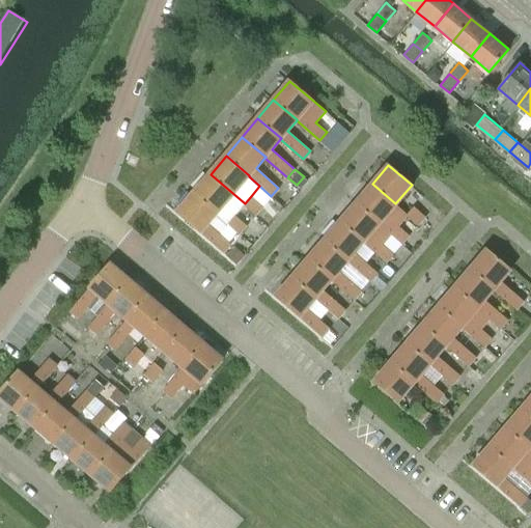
[(211,174),(194,193),(218,213),(228,222),(235,215),(244,204),(245,203),(211,174)]
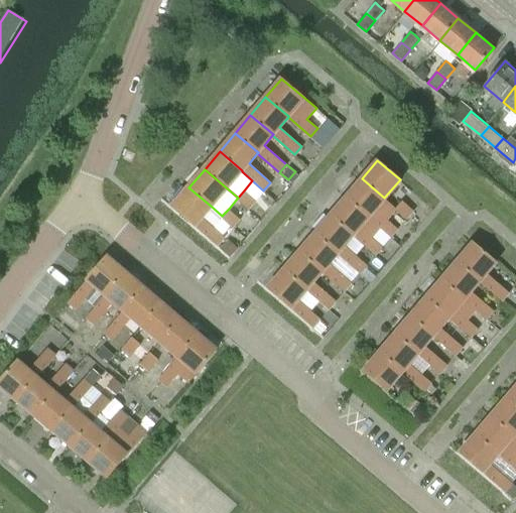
[(384,198),(362,178),(346,197),(381,227),(380,227),(391,236),(398,228),(387,219),(395,209),(396,208),(384,198)]
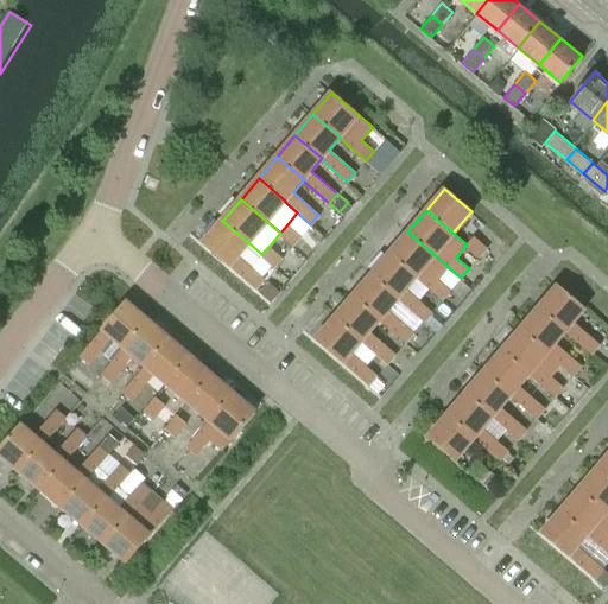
[(261,254),(249,243),(222,221),(204,242),(232,266),(257,287),(265,278),(252,267),(261,255),(261,254)]
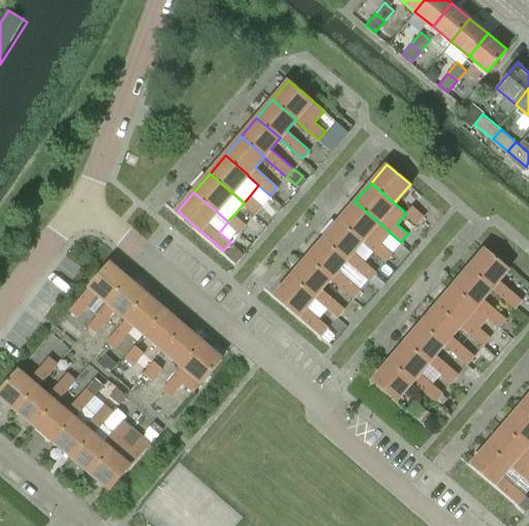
[(244,203),(243,204),(254,214),(261,206),(250,195),(244,203)]
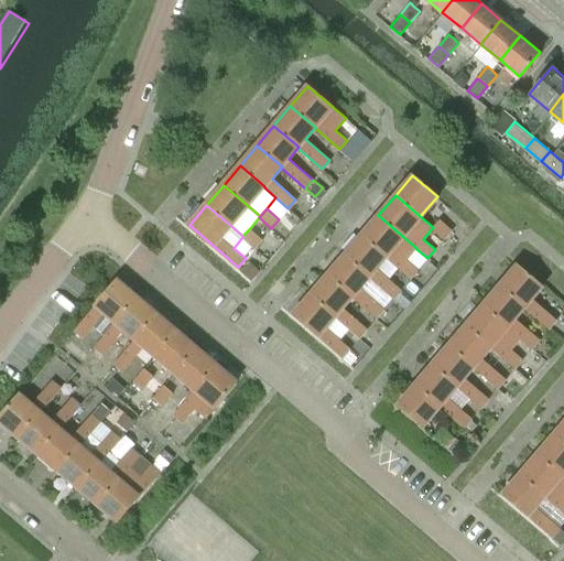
[(415,248),(416,248),(378,215),(361,235),(386,256),(386,257),(396,266),(410,278),(418,269),(407,259),(415,248)]
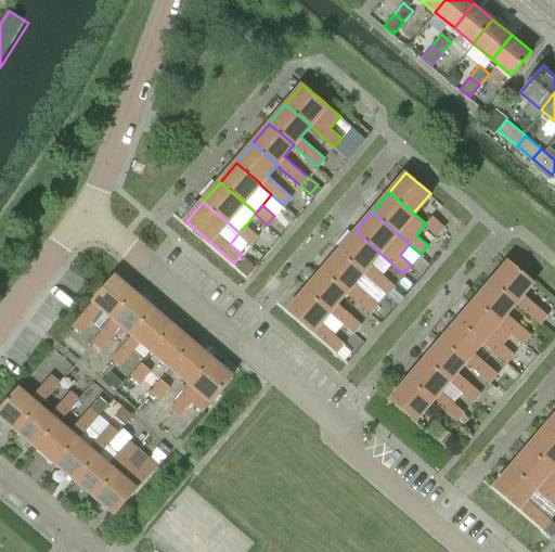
[(425,225),(437,235),(444,226),(433,216),(426,223),(425,225)]
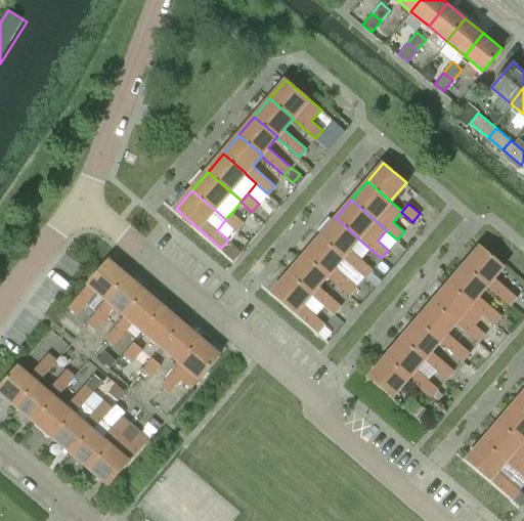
[(225,219),(225,220),(236,230),(244,222),(232,212),(225,219)]
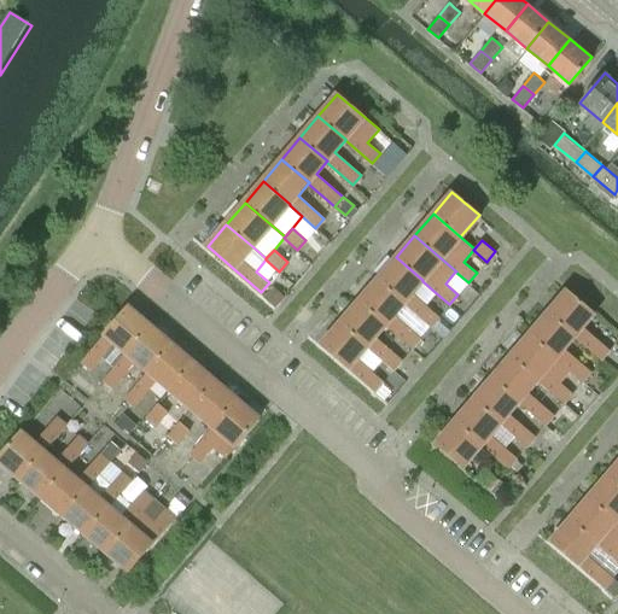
[(396,257),(378,279),(404,302),(404,303),(431,326),(439,316),(424,303),(433,291),(423,281),(423,280),(396,257)]
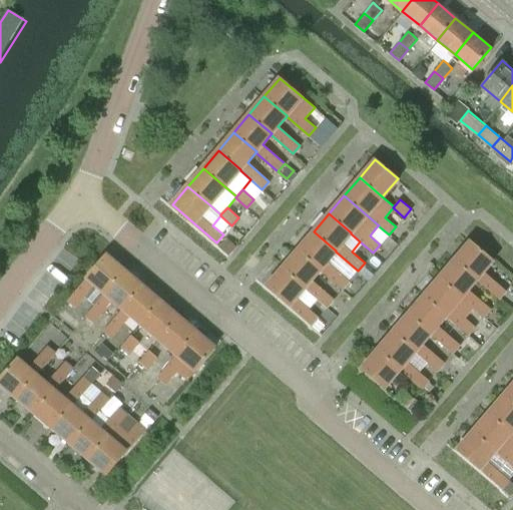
[(358,271),(336,251),(336,250),(314,231),(298,249),(321,269),(320,270),(343,289),(358,271)]
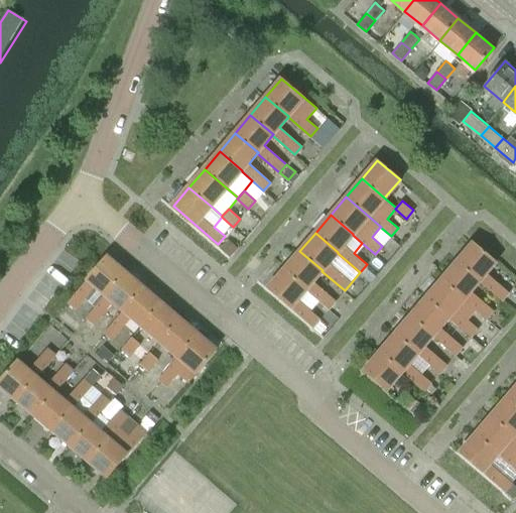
[(228,237),(220,246),(231,255),(238,246),(228,237)]
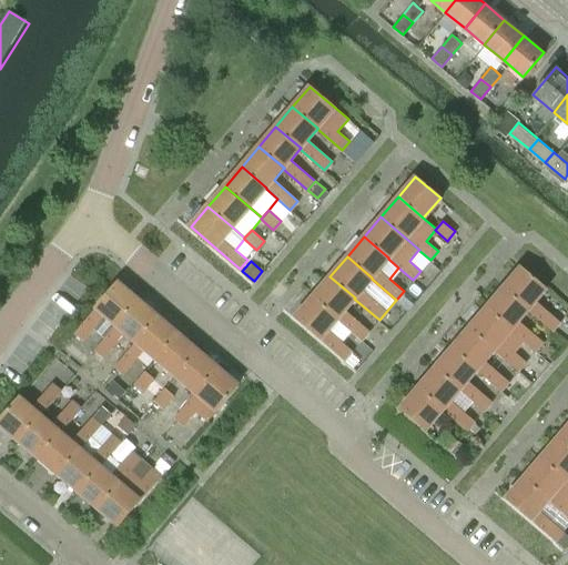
[(560,321),(535,300),(546,289),(520,266),(503,288),(528,309),(527,310),(553,331),(560,321)]
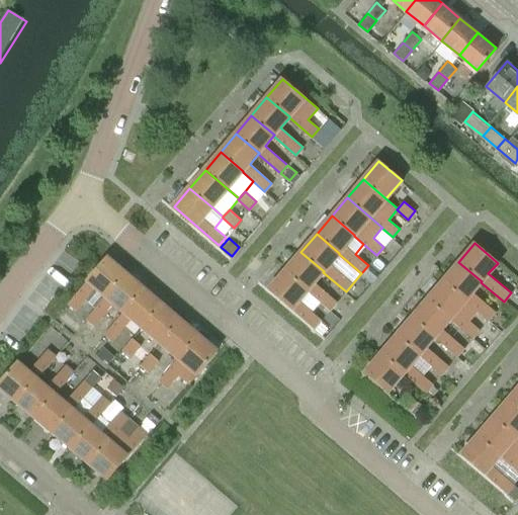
[(323,272),(324,271),(300,252),(285,270),(308,289),(308,290),(321,303),(330,310),(337,302),(315,282),(323,272)]
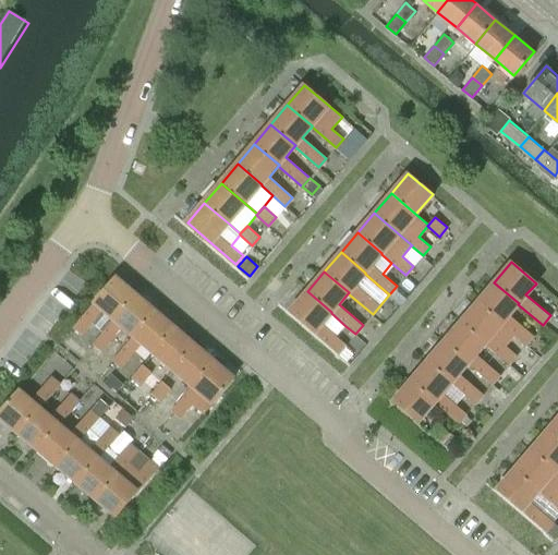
[(95,302),(74,326),(83,334),(93,322),(104,330),(114,318),(135,294),(116,277),(97,299),(95,302)]
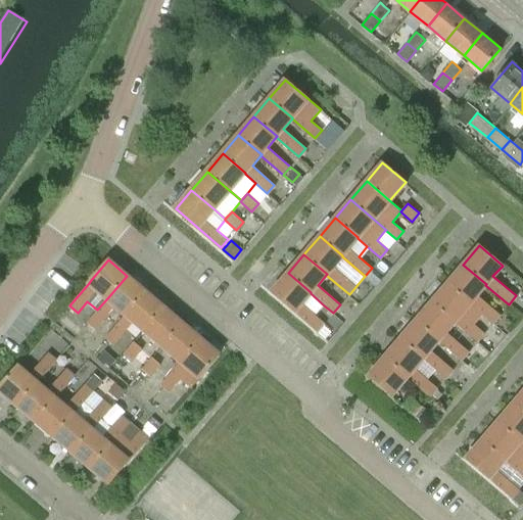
[(485,285),(486,284),(463,265),(447,283),(483,313),(482,314),(493,323),(501,314),(477,294),(485,285)]
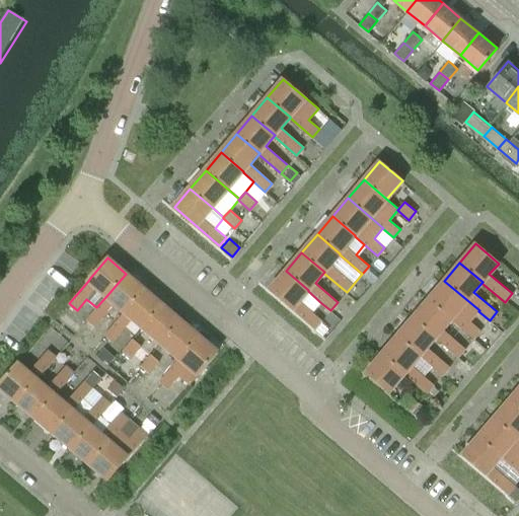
[(270,289),(270,290),(292,309),(315,328),(322,320),(313,312),(321,303),(308,291),(308,290),(286,271),(270,289)]
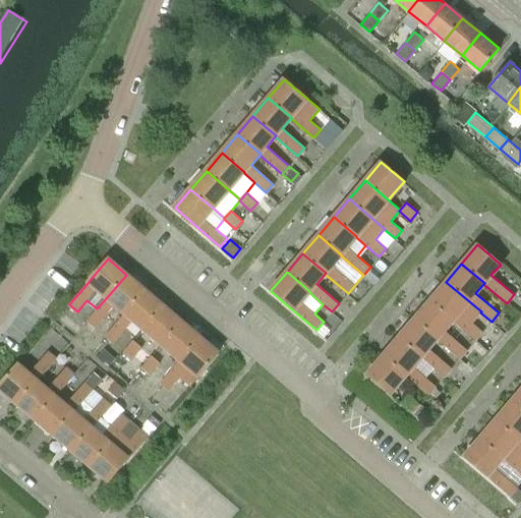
[(124,312),(125,313),(145,290),(126,275),(107,297),(97,308),(88,320),(96,327),(115,304),(124,312)]
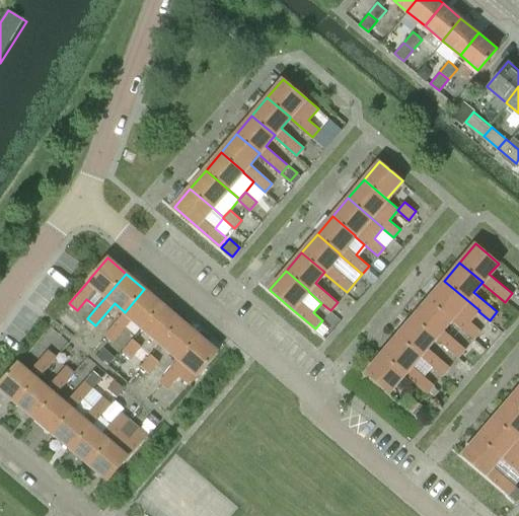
[(470,320),(478,311),(479,310),(444,281),(429,299),(452,318),(451,318),(473,339),(480,329),(470,320)]
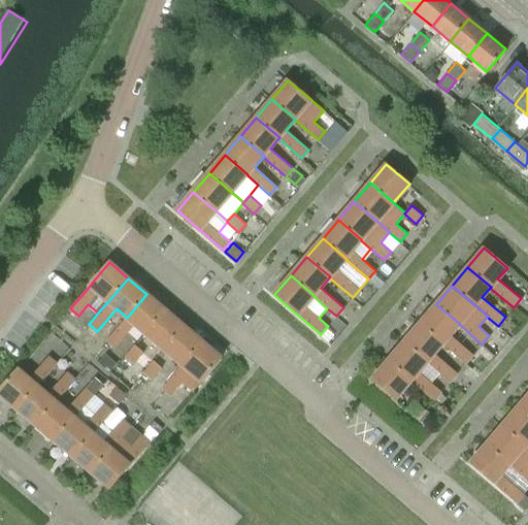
[(135,324),(145,333),(165,309),(146,294),(127,318),(126,317),(107,339),(116,347),(135,324)]
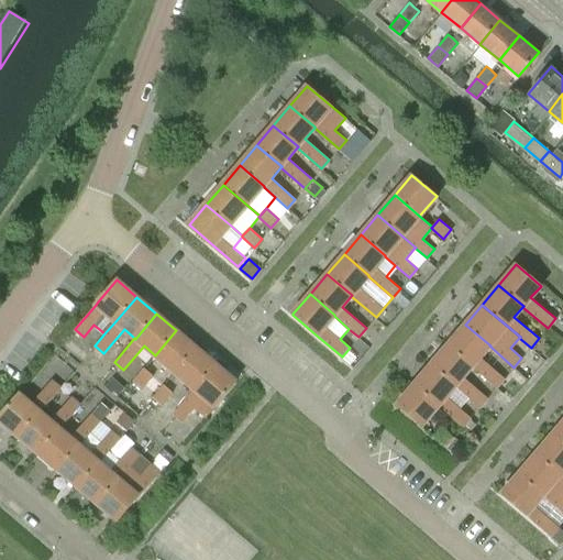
[(489,346),(490,346),(465,325),(449,344),(473,365),(473,366),(497,387),(505,377),(481,357),(489,346)]
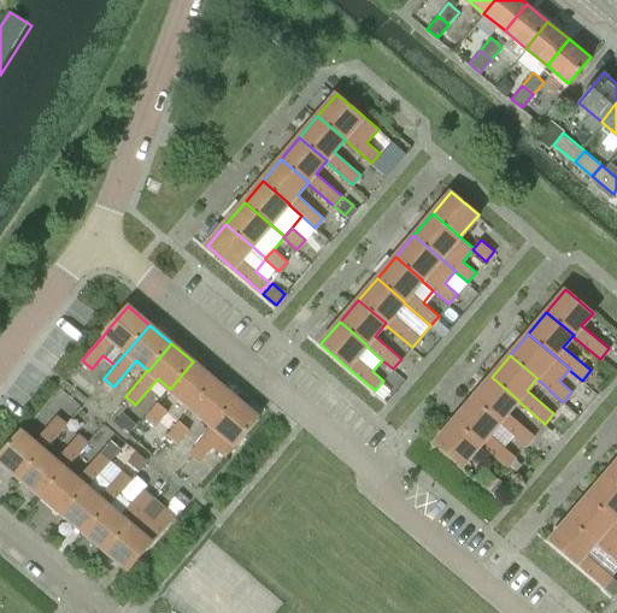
[(192,407),(215,381),(193,361),(170,389),(192,407)]
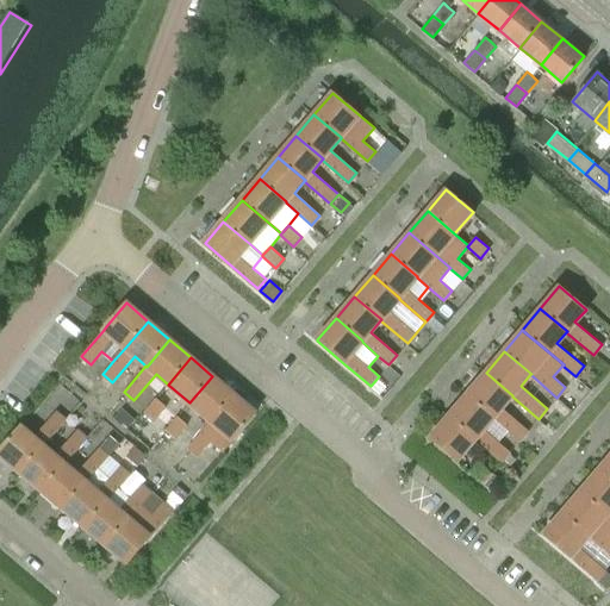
[(503,407),(512,397),(512,395),(486,373),(467,394),(495,417),(495,418),(520,439),(529,430),(503,407)]
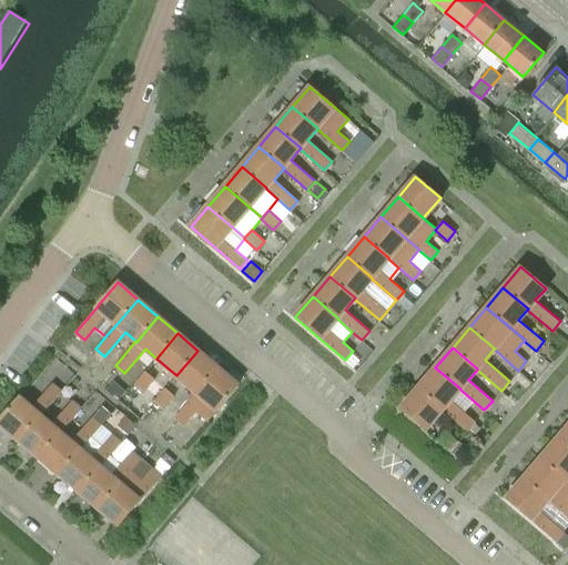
[(196,393),(219,367),(198,351),(176,375),(195,392),(196,393)]
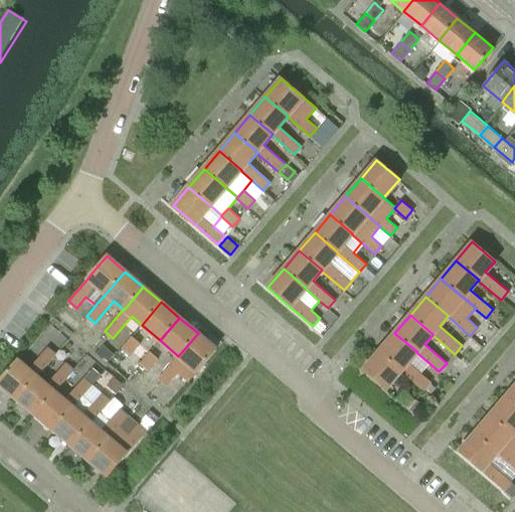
[(320,318),(313,326),(320,332),(327,324),(320,318)]
